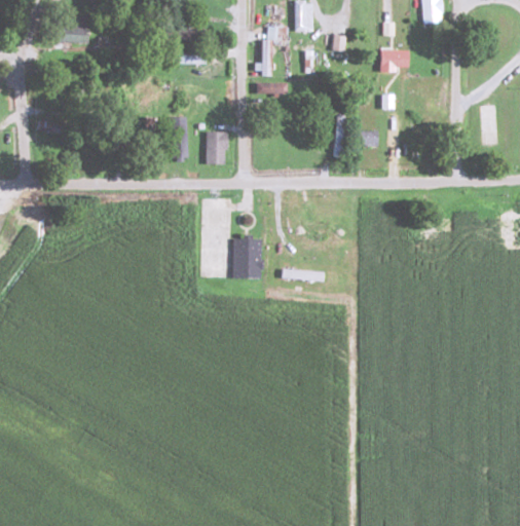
[(314,0),(295,0),(295,31),(314,31),(314,0)]
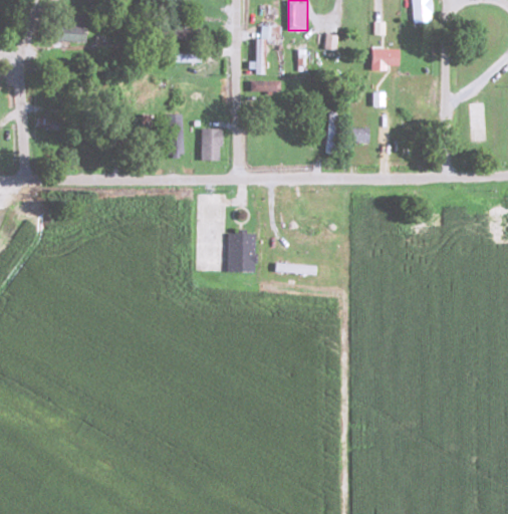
[(414,0),(414,22),(432,22),(432,0),(414,0)]
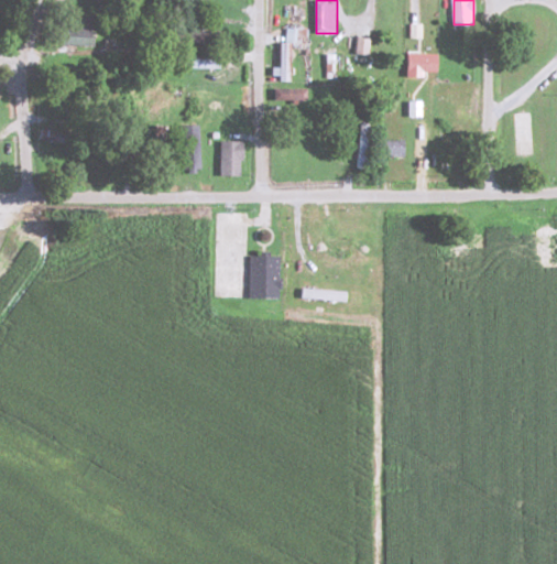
[(59,46),(93,46),(93,20),(84,20),(84,26),(59,26),(59,46)]
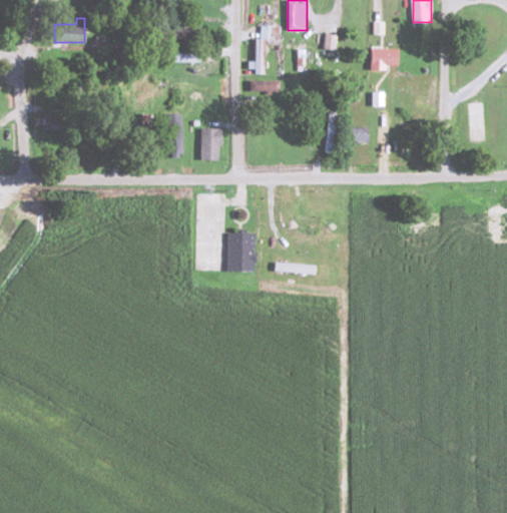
[(267,73),(267,38),(256,38),(256,73),(267,73)]
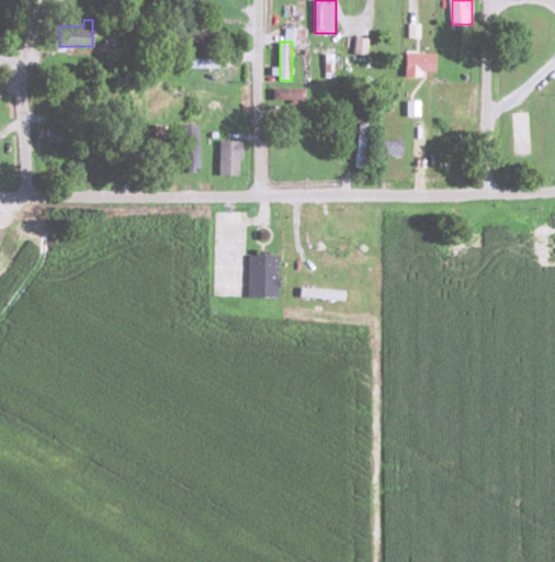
[(363,164),(367,125),(359,124),(354,163),(363,164)]
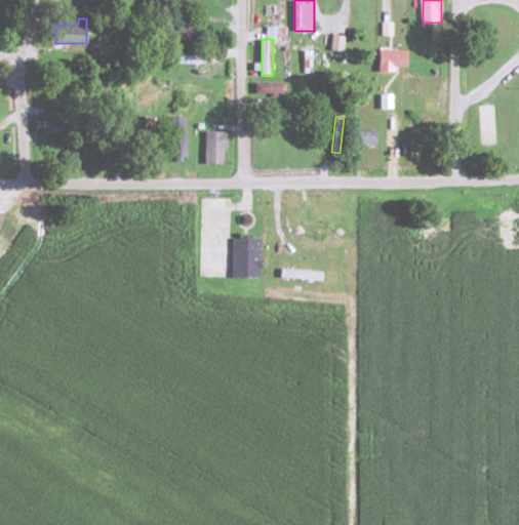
[(146,155),(155,155),(155,117),(146,117),(146,155)]
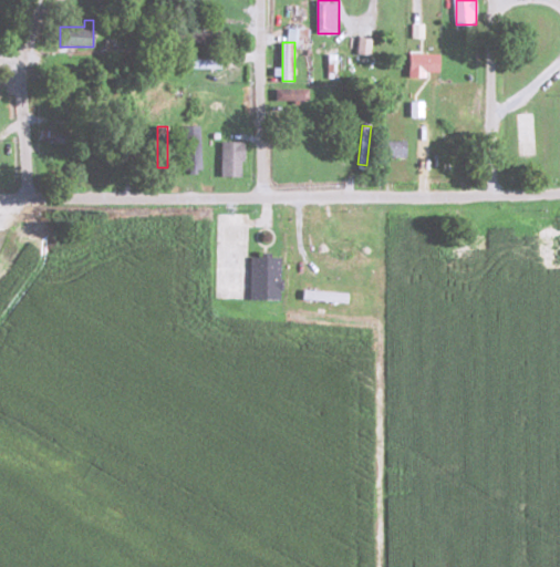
[(41,140),(71,145),(72,134),(42,130),(41,140)]
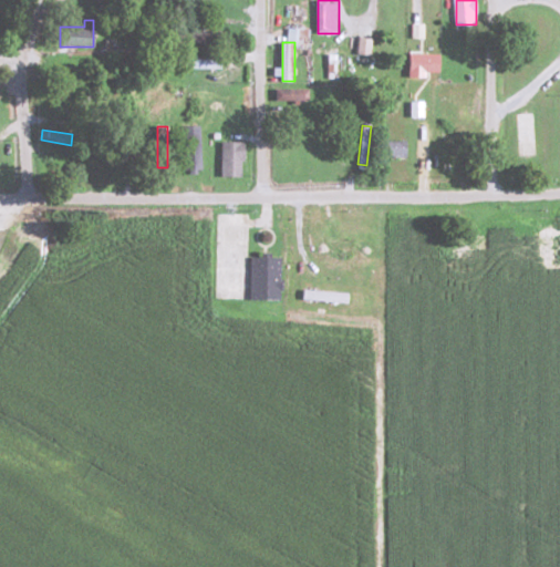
[(411,156),(412,141),(385,141),(384,156),(411,156)]
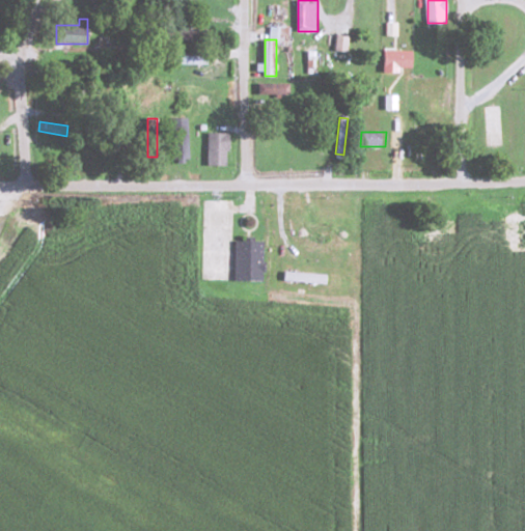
[(209,165),(229,165),(229,133),(209,133),(209,165)]
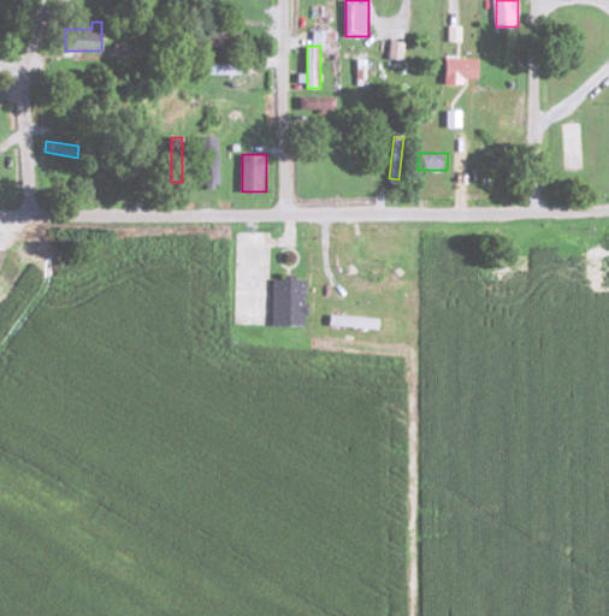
[(275,325),(308,325),(308,279),(275,279),(275,325)]
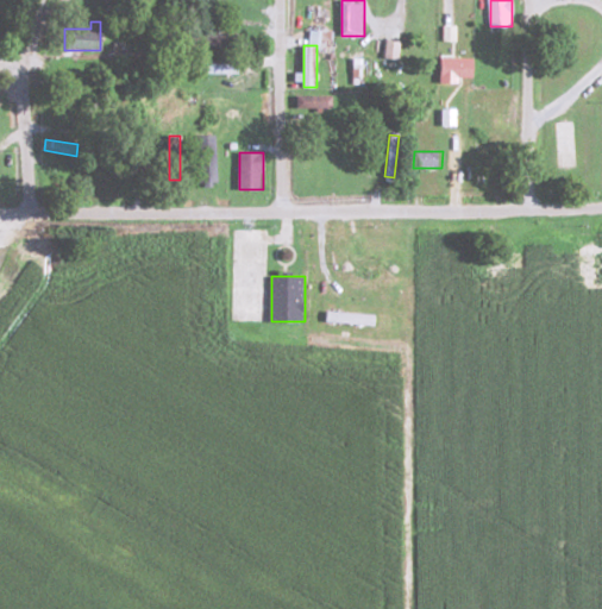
[(377,313),(327,313),(327,324),(377,324),(377,313)]
